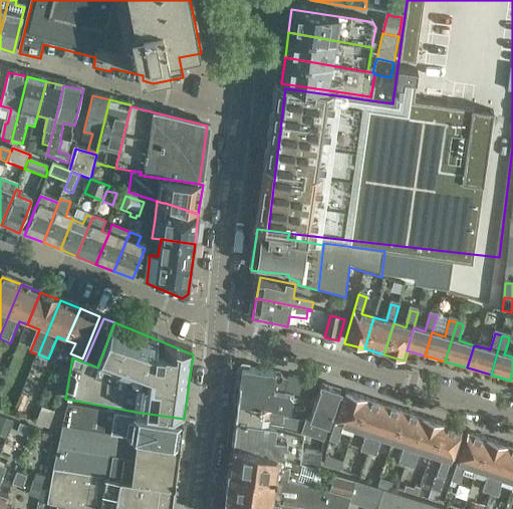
[(243,370),(240,388),(293,395),(293,397),(311,402),(316,387),(275,375),(243,370)]
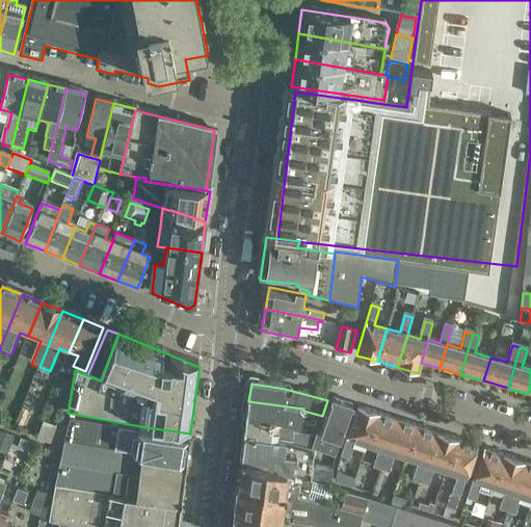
[(303,409),(248,401),(246,419),(293,425),(301,428),(303,411),(303,409)]
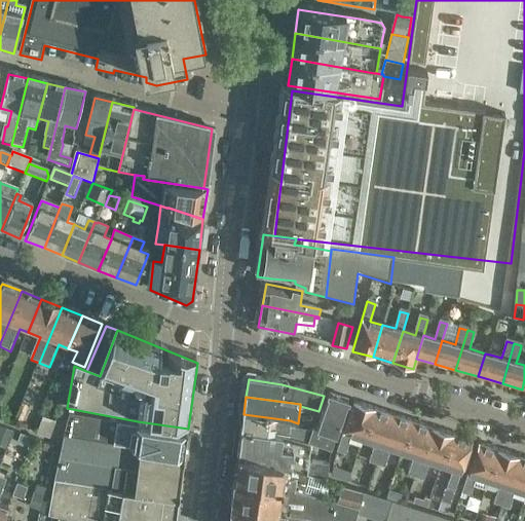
[(310,446),(332,453),(348,403),(329,397),(317,431),(313,430),(312,434),(311,433),(307,445),(310,446)]
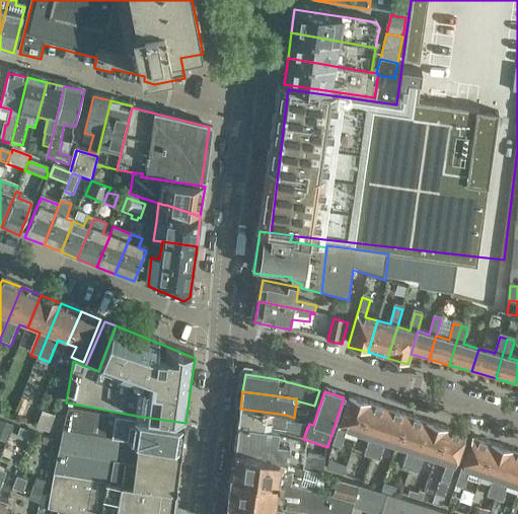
[(333,447),(340,449),(342,450),(348,432),(359,435),(368,405),(349,398),(333,447)]
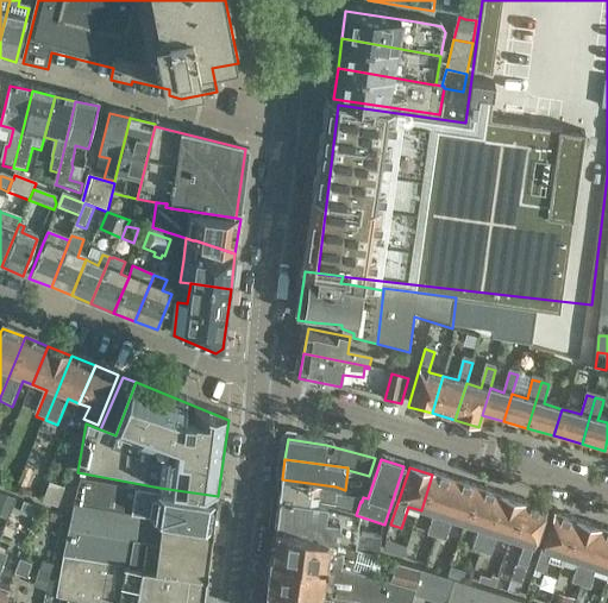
[(432,475),(421,510),(434,515),(427,538),(436,540),(456,483),(432,475)]
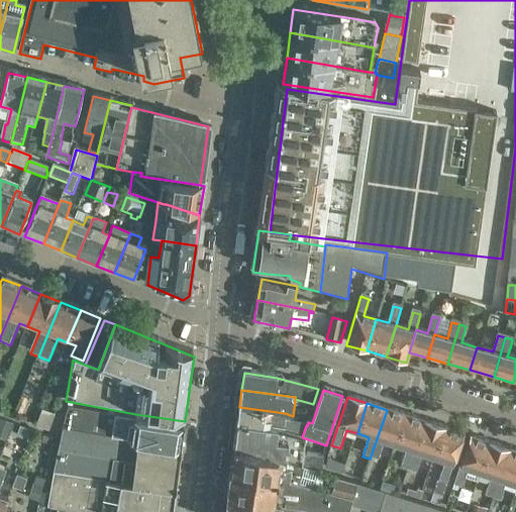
[(285,413),(239,407),(237,424),(284,431),(302,437),(306,425),(291,423),(291,416),(293,417),(293,416),(285,413)]
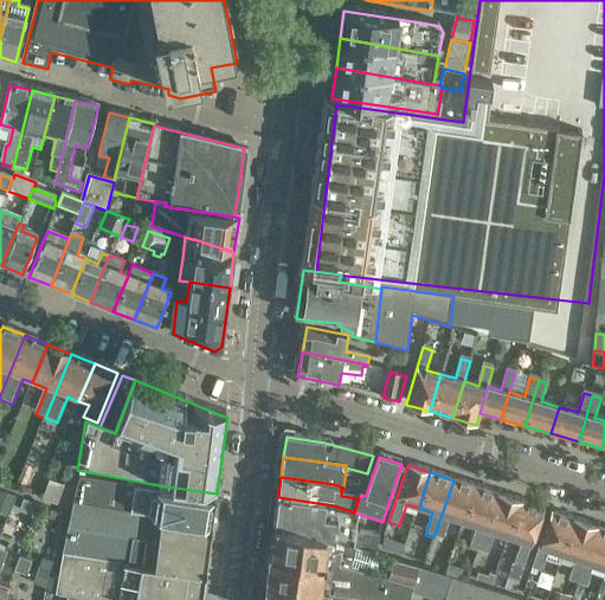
[(168,496),(102,484),(81,479),(76,503),(96,509),(212,527),(216,502),(168,495),(168,496)]
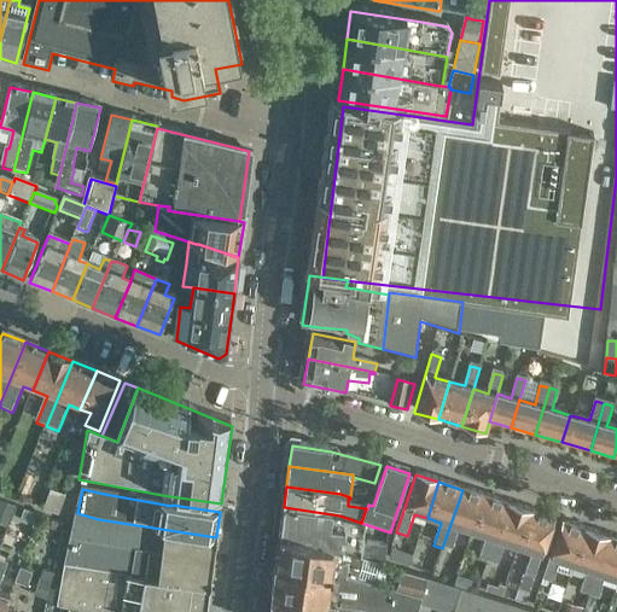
[(463,490),(442,548),(452,552),(459,530),(472,535),(484,497),(463,490)]
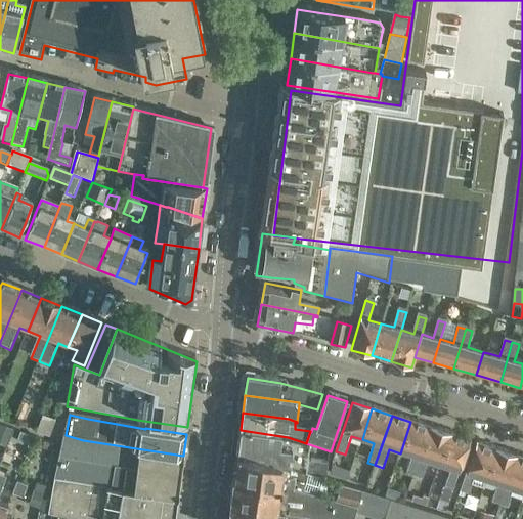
[(42,418),(36,434),(38,434),(49,438),(55,422),(43,418),(43,419),(42,418)]
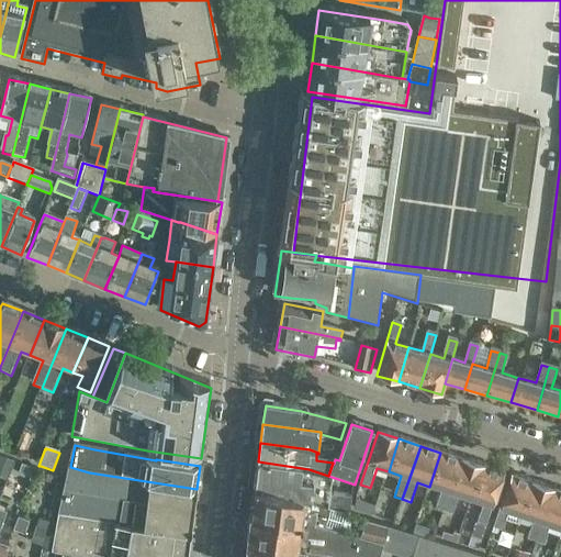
[(440,453),(429,487),(441,490),(442,491),(436,511),(444,513),(461,459),(440,453)]
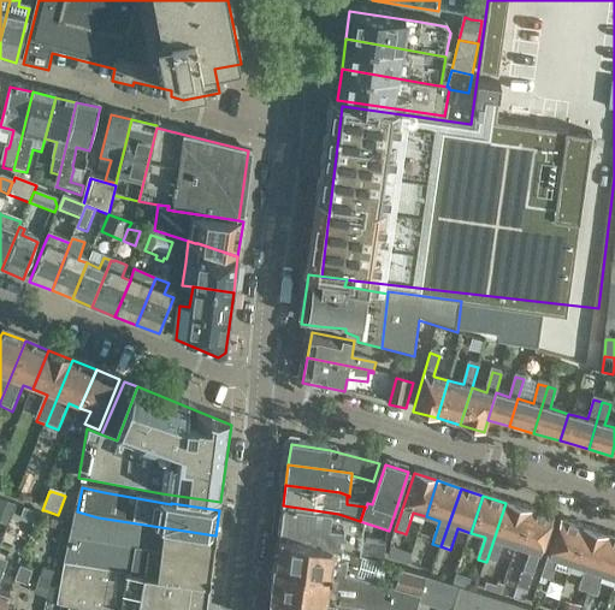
[(506,503),(486,562),(497,566),(504,543),(516,548),(528,510),(506,503)]
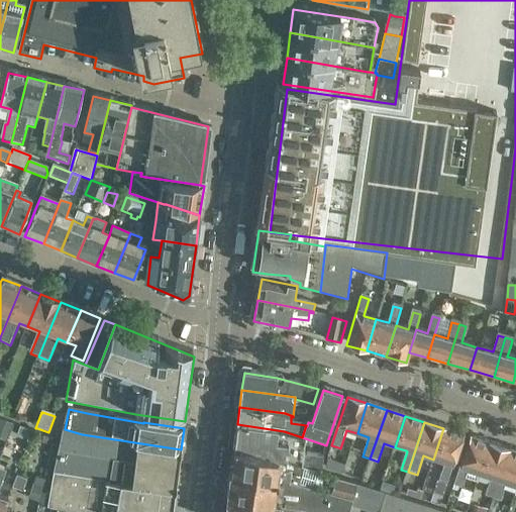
[(12,427),(0,423),(0,442),(6,445),(12,427)]
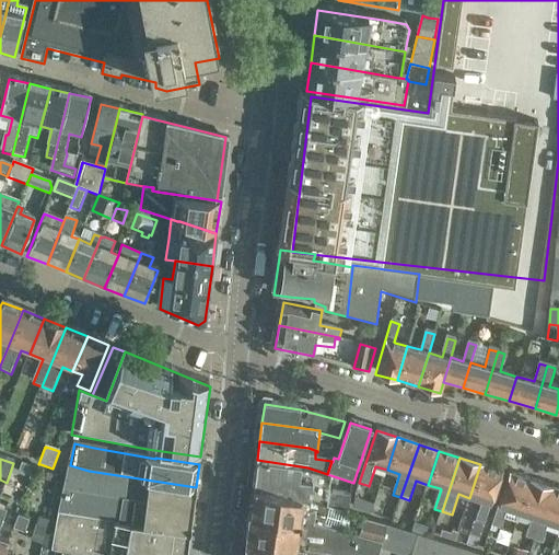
[(349,509),(351,496),(328,494),(330,475),(327,474),(307,467),(257,460),(254,485),(297,498),(327,507),(349,509)]
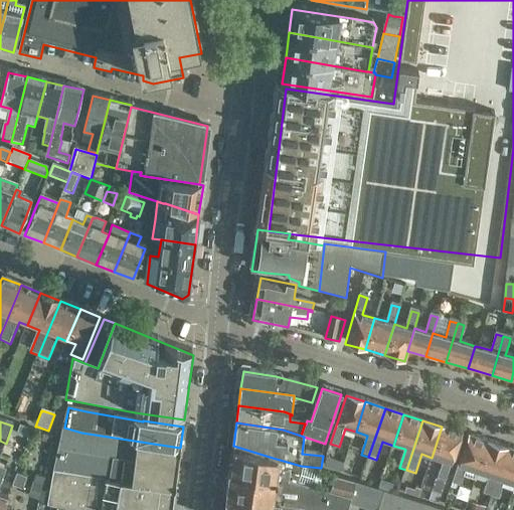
[(439,479),(431,503),(439,505),(462,434),(442,427),(432,458),(445,462),(439,479)]
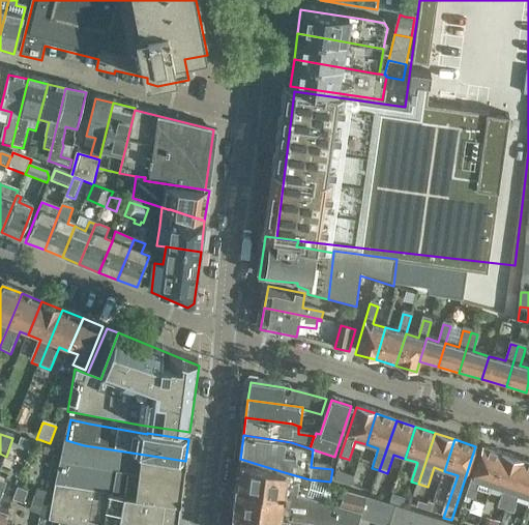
[(35,446),(21,440),(18,448),(31,454),(35,446)]
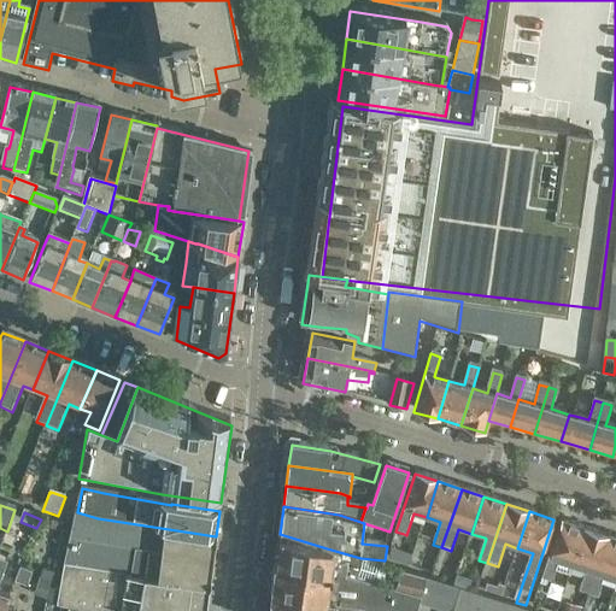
[(77,512),(71,538),(92,545),(212,563),(216,536),(98,518),(77,512)]
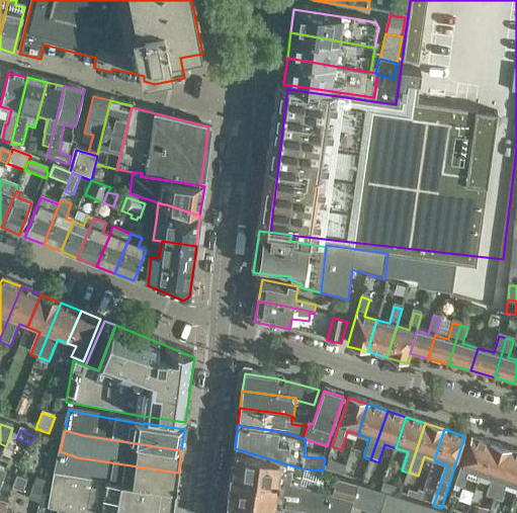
[(471,438),(455,488),(462,490),(468,472),(480,476),(490,445),(471,438)]
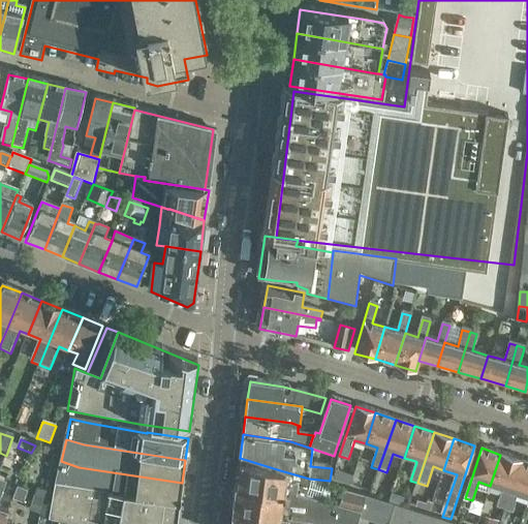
[(500,455),(490,486),(502,490),(496,509),(504,511),(521,461),(500,455)]
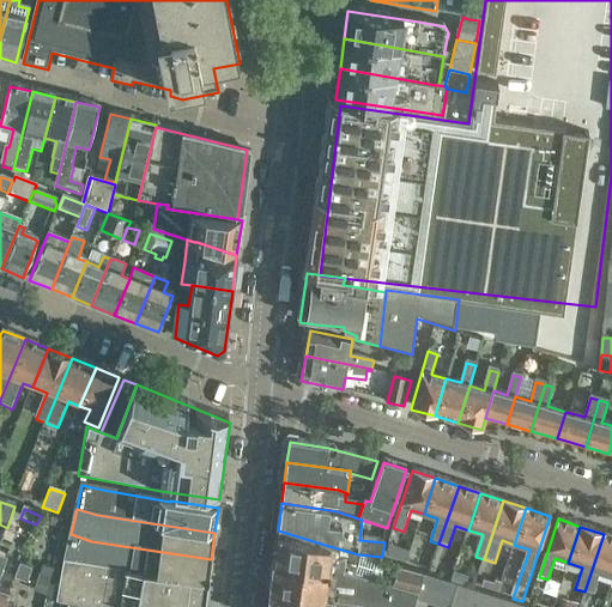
[(325,545),(278,530),(277,534),(279,535),(274,564),(273,564),(273,565),(343,575),(362,580),(364,580),(369,580),(374,581),(377,581),(381,578),(382,574),(383,569),(381,565),(379,564),(361,558),(361,557),(325,545)]
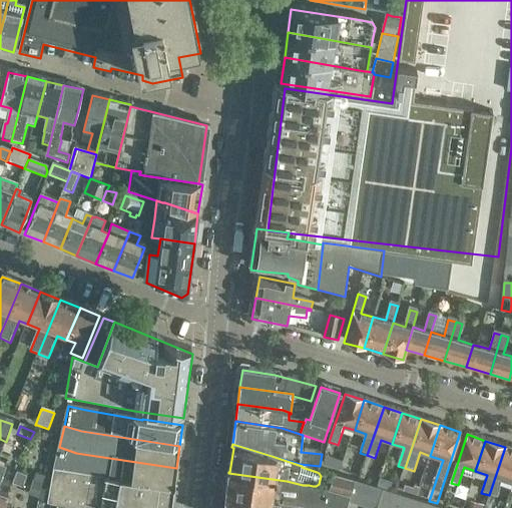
[(59,447),(54,471),(71,474),(106,480),(134,484),(173,491),(176,468),(76,453),(59,447)]
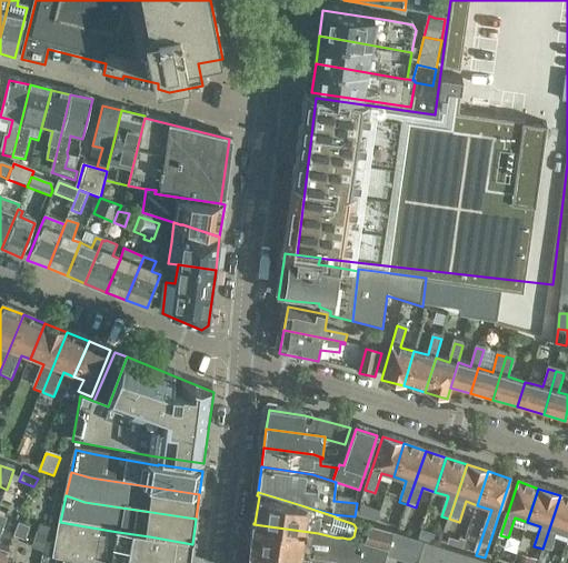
[(567,498),(560,495),(542,549),(552,552),(559,532),(567,535),(567,498)]
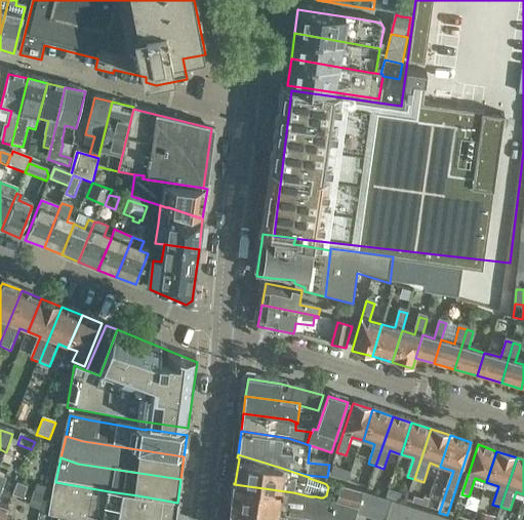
[(0,477),(0,519),(4,519),(8,508),(0,504),(0,496),(7,480),(0,477)]
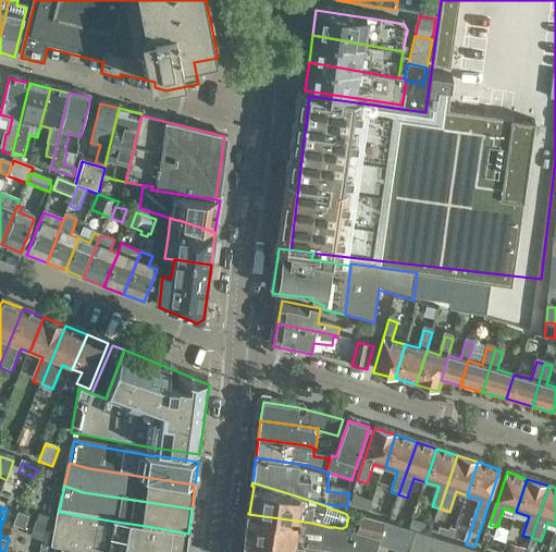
[(42,546),(42,548),(62,551),(185,551),(188,534),(146,526),(115,522),(77,515),(59,512),(54,536),(45,534),(42,546)]
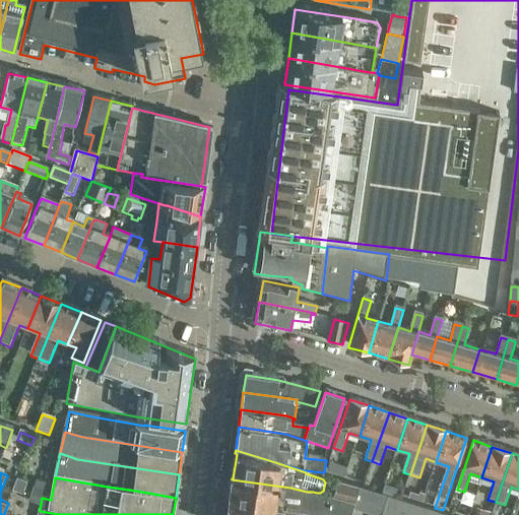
[(290,488),(232,479),(228,504),(230,504),(304,514),(349,514),(350,510),(351,504),(307,492),(290,488)]
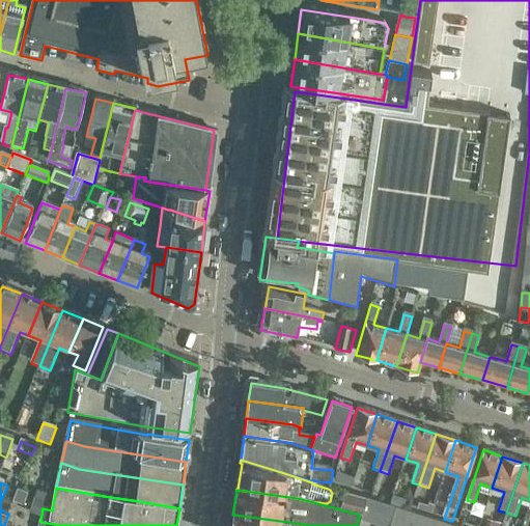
[(23,506),(28,494),(18,491),(14,502),(23,506)]
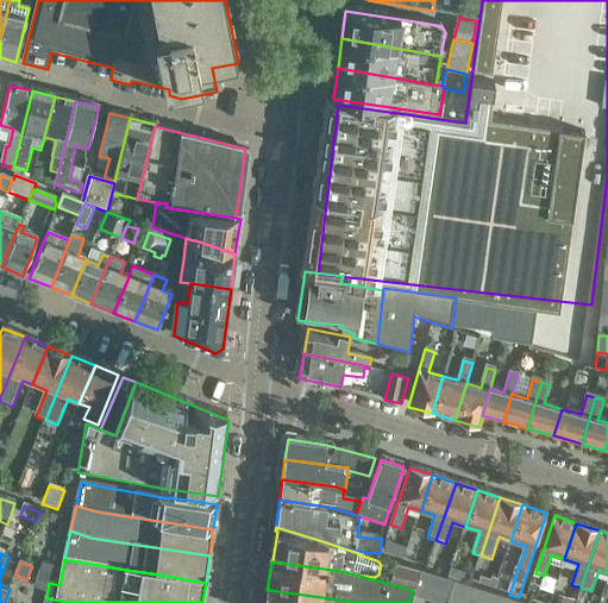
[(52,569),(44,565),(42,573),(41,572),(33,590),(46,596),(49,583),(52,569)]
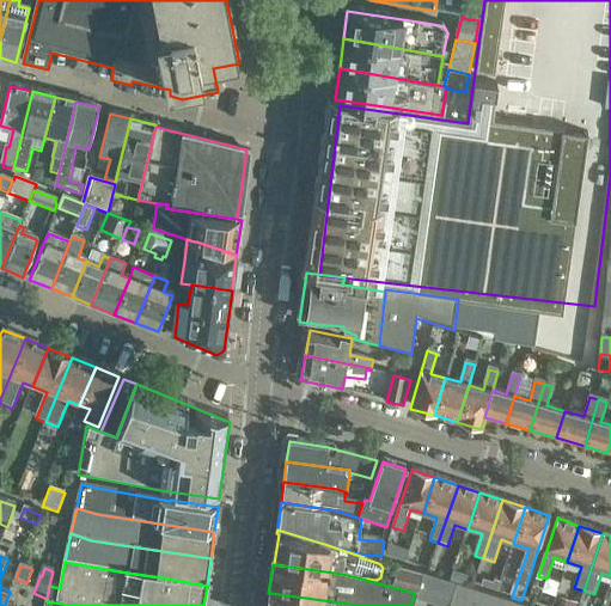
[(417,576),(396,570),(391,587),(414,593),(417,576)]
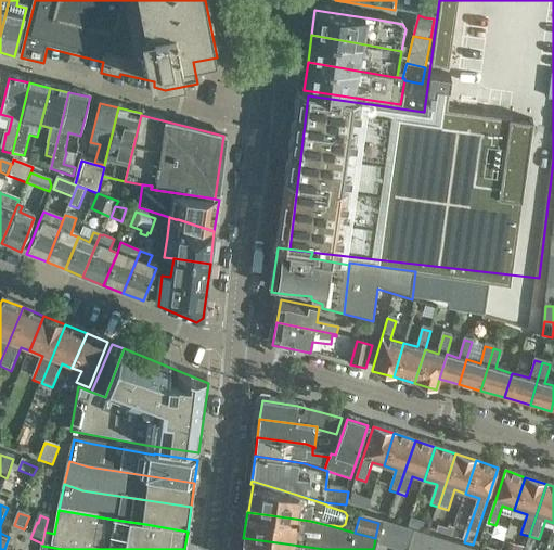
[(378,523),(375,538),(374,545),(389,549),(472,549),(433,537),(378,523)]
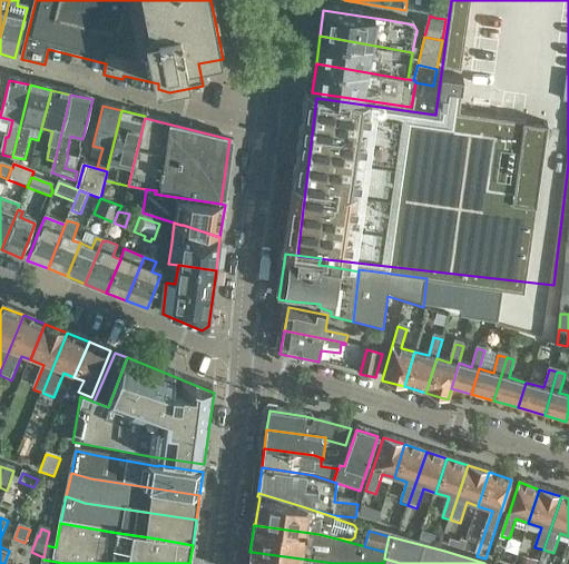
[(450,542),(449,547),(463,552),(466,544),(461,542),(460,545),(450,542)]
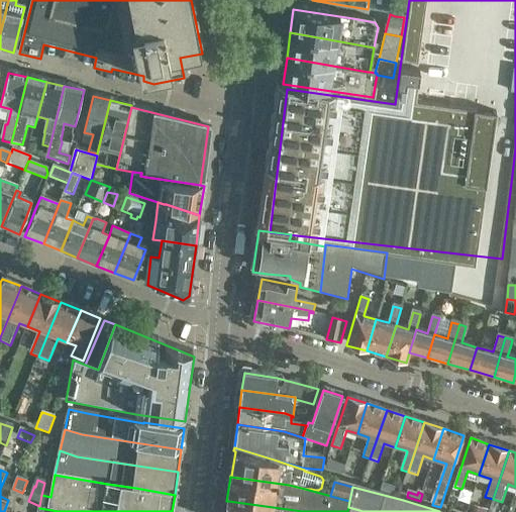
[(228,501),(226,511),(302,511),(228,501)]
